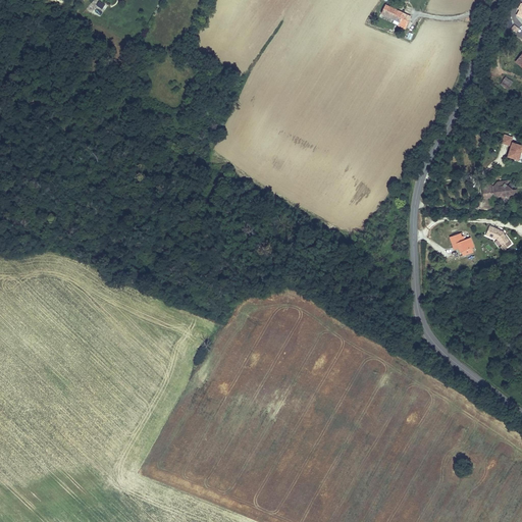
[(103,9),(106,4),(99,0),(97,5),(103,9)]
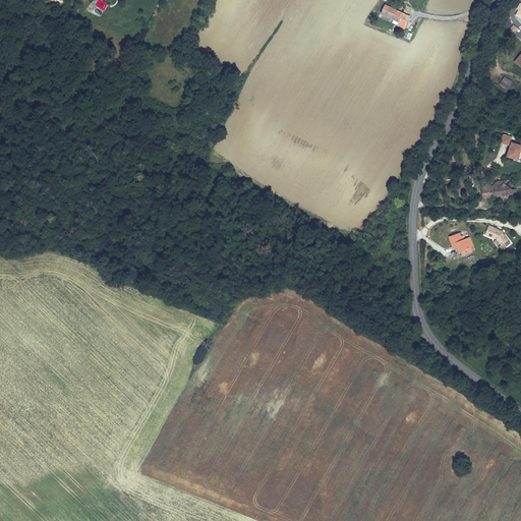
[(390,7),(386,5),(381,13),(386,15),(390,7)]
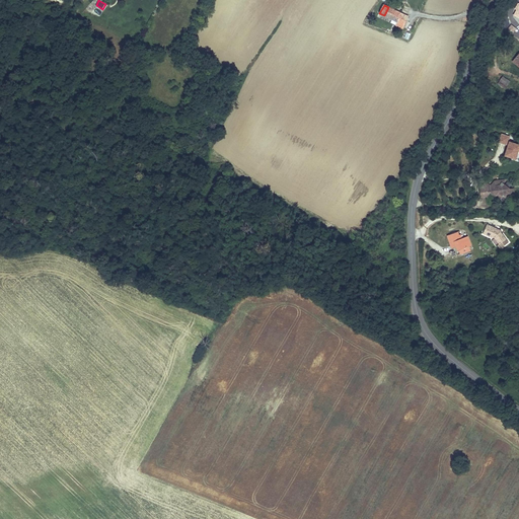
[(409,16),(388,7),(384,15),(397,21),(395,24),(403,27),(409,16)]
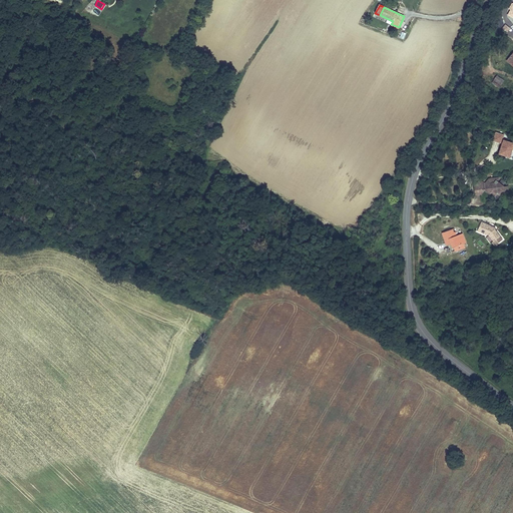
[(505,23),(501,26),(506,32),(510,28),(505,23)]
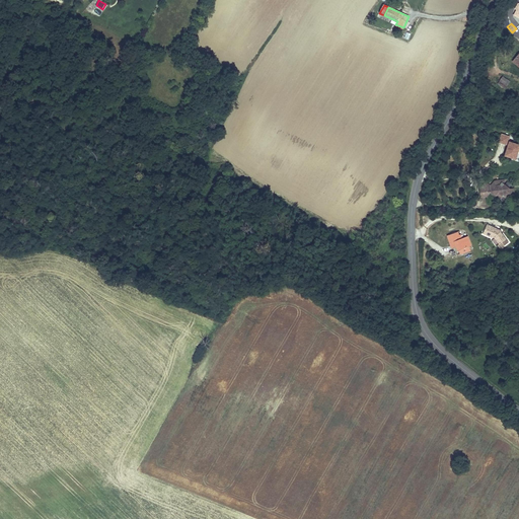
[(503,76),(499,80),(507,86),(510,82),(503,76)]
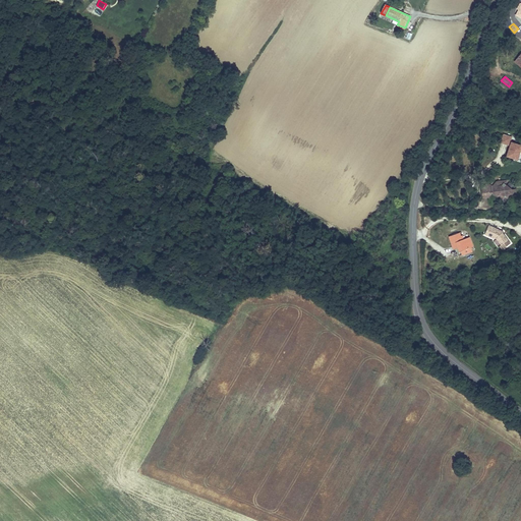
[(520,148),(520,143),(511,141),(512,136),(503,134),(501,143),(508,146),(506,156),(518,159),(520,148)]
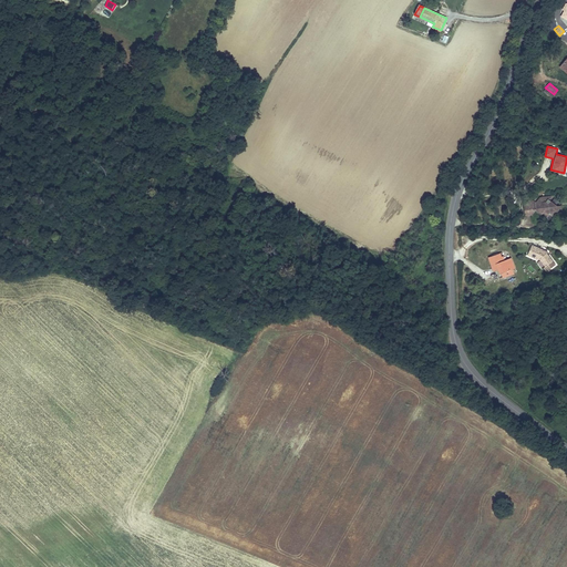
[(528,202),(524,207),(524,216),(529,216),(535,209),(539,208),(540,213),(543,213),(546,216),(546,219),(550,222),(553,218),(553,216),(555,212),(557,212),(560,207),(556,207),(550,203),(550,202),(547,202),(547,198),(539,198),(536,203),(534,205),(528,202)]
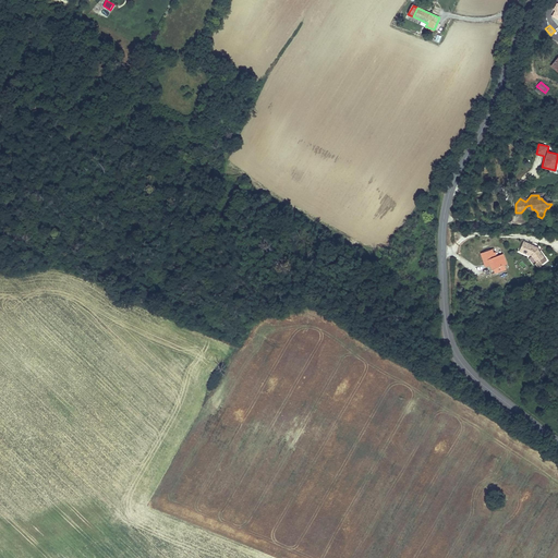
[(506,257),(500,246),(495,249),(493,242),(482,247),(486,258),(492,255),(495,263),(502,259),(506,257)]
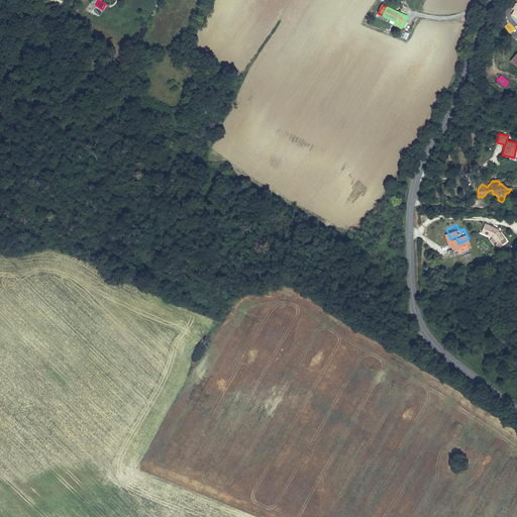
[(508,235),(484,224),(479,235),(503,246),(508,235)]
